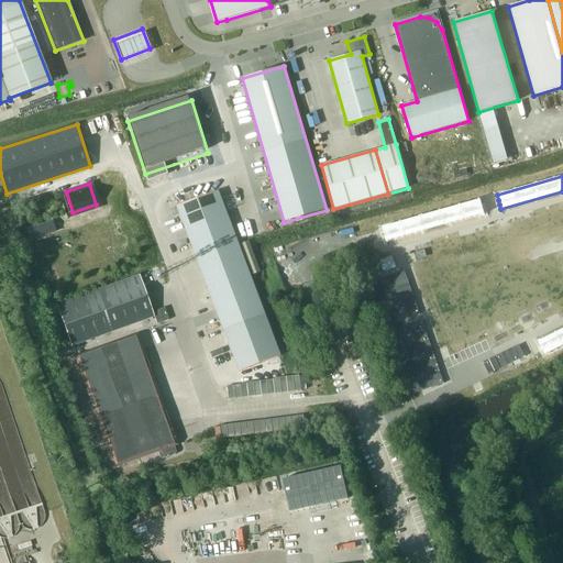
[(9,194),(12,203),(32,197),(29,187),(9,194)]
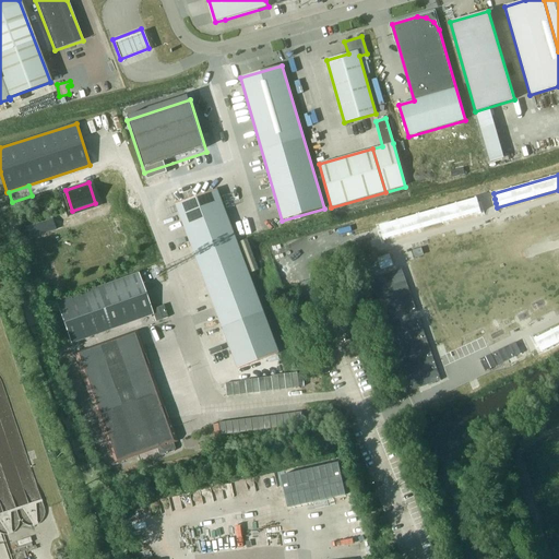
[(217,189),(176,205),(222,328),(263,312),(217,189)]
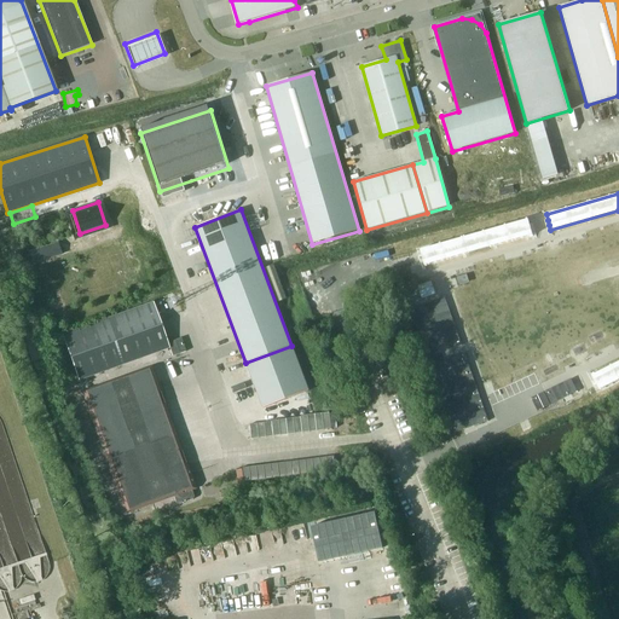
[(528,220),(421,250),(422,255),(423,260),(424,266),(530,236),(530,237),(532,237),(532,236),(531,230),(530,225),(528,220)]
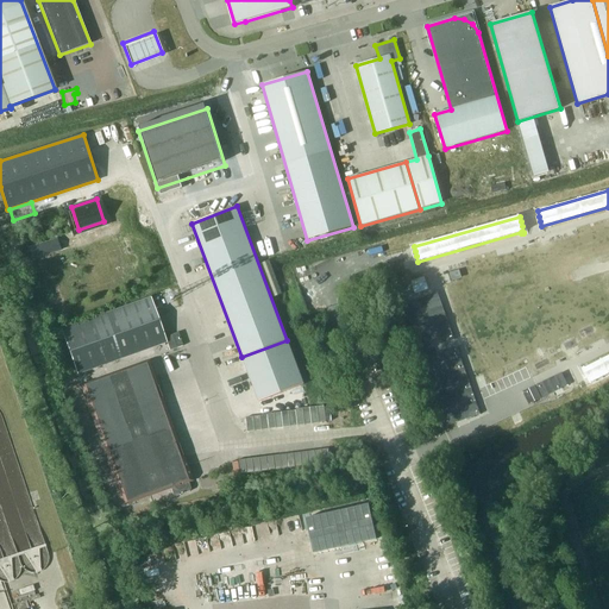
[(46,232),(16,242),(20,257),(51,246),(46,232)]
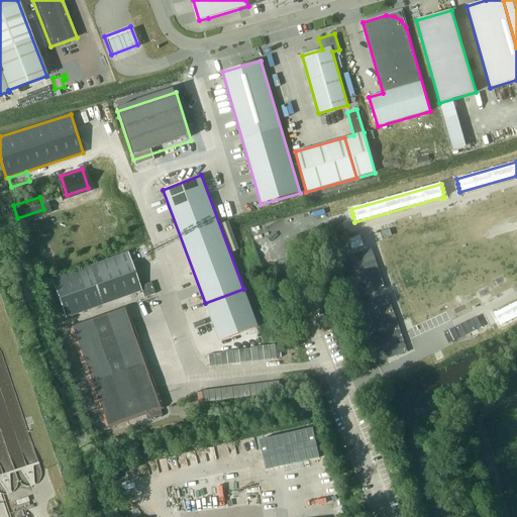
[(343,257),(342,259),(356,298),(369,294),(367,289),(372,287),(374,292),(386,289),(372,248),(346,257),(346,256),(343,257)]
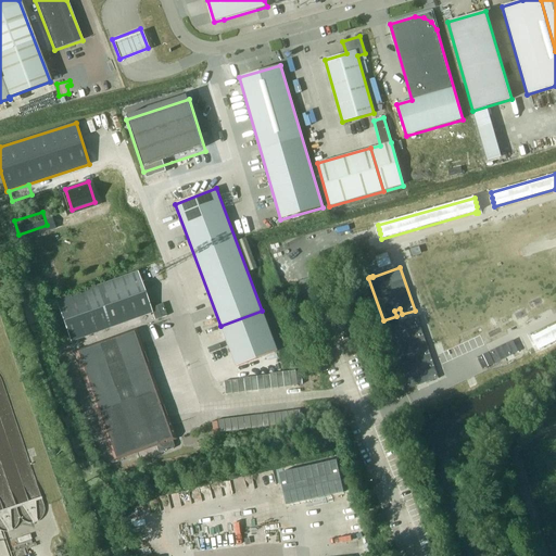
[(59,299),(55,301),(61,316),(66,331),(68,337),(71,342),(127,321),(139,317),(152,313),(146,297),(137,272),(75,293),(70,295),(68,295),(63,298),(59,299)]
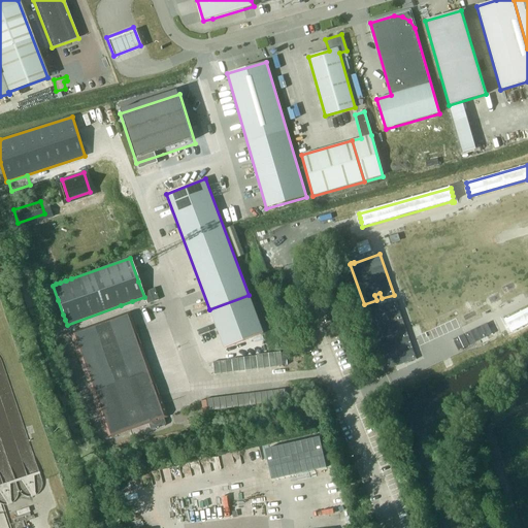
[(156,288),(144,292),(149,302),(160,298),(156,288)]
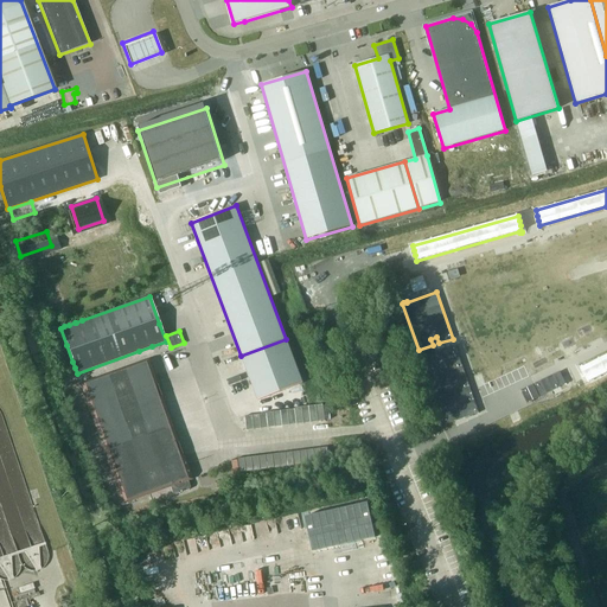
[(302,383),(286,339),(241,356),(259,400),(302,383)]
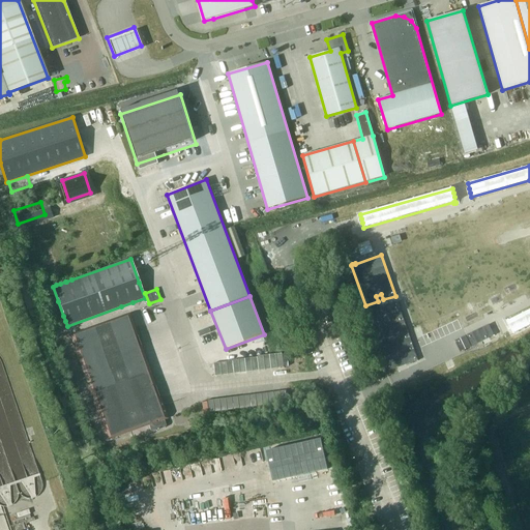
[(398,302),(369,313),(388,371),(410,363),(410,364),(413,363),(413,362),(418,360),(398,302)]
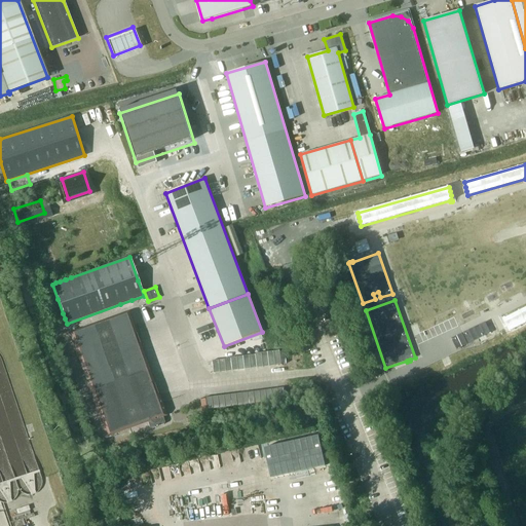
[(504,317),(502,317),(503,318),(503,320),(505,324),(506,327),(510,332),(525,323),(525,307),(504,318),(504,317)]
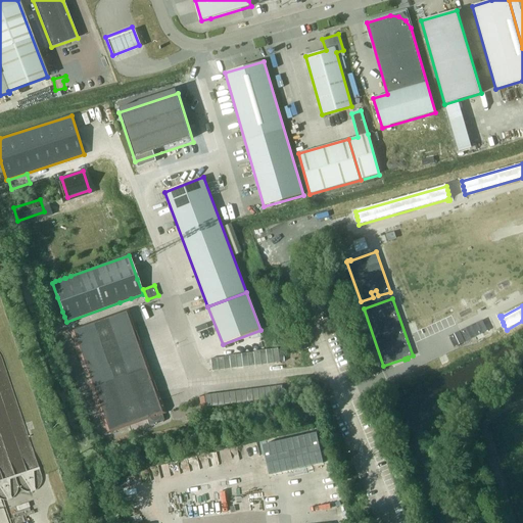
[(128,399),(156,389),(128,312),(70,332),(106,432),(136,421),(128,399)]
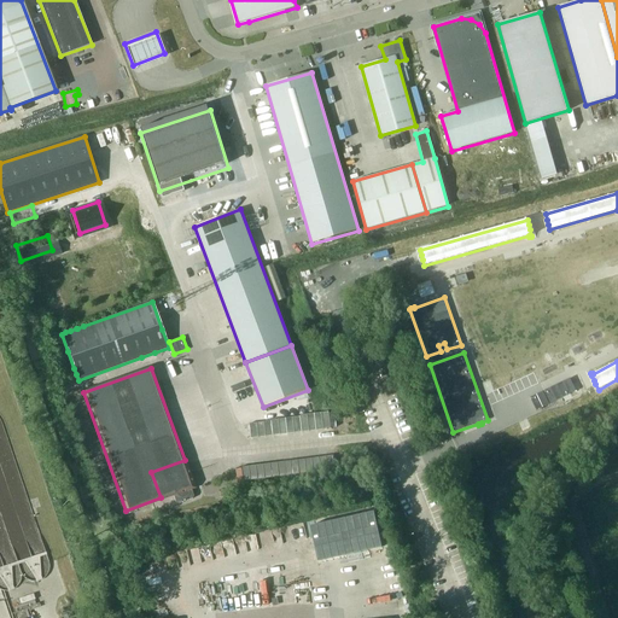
[(570,378),(530,397),(536,410),(576,391),(570,378)]
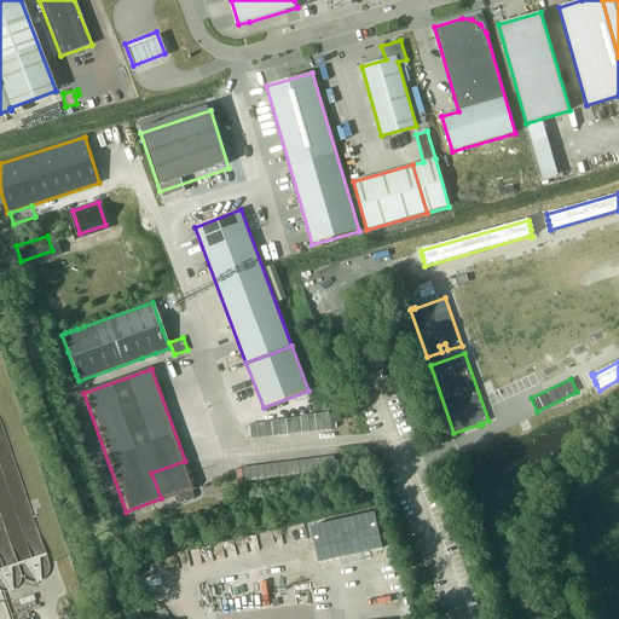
[(151,473),(161,498),(173,495),(175,503),(179,504),(192,499),(195,497),(191,489),(194,487),(185,461),(151,473)]
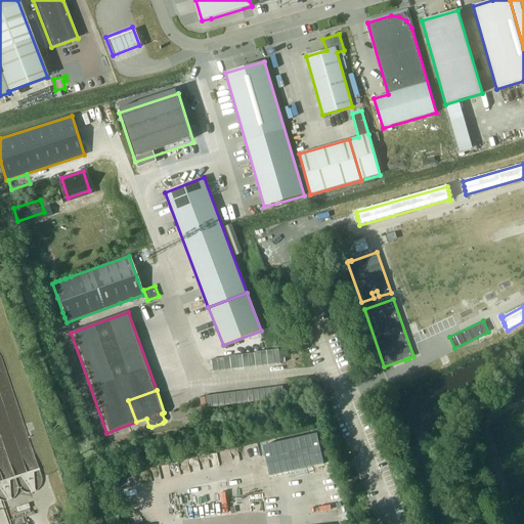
[(0,481),(18,477),(22,491),(39,487),(24,430),(0,435),(0,481)]
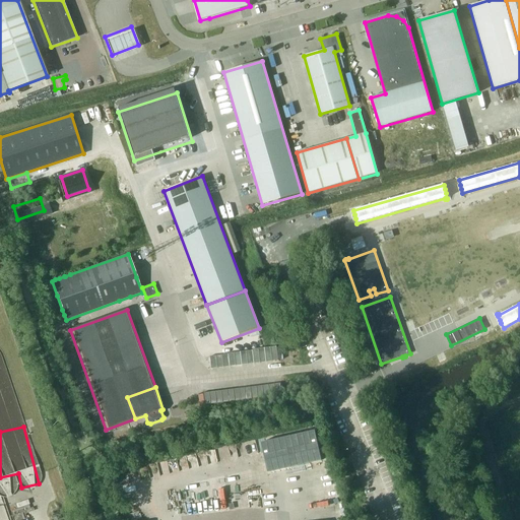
[(315,431),(261,443),(268,472),(322,460),(315,431)]
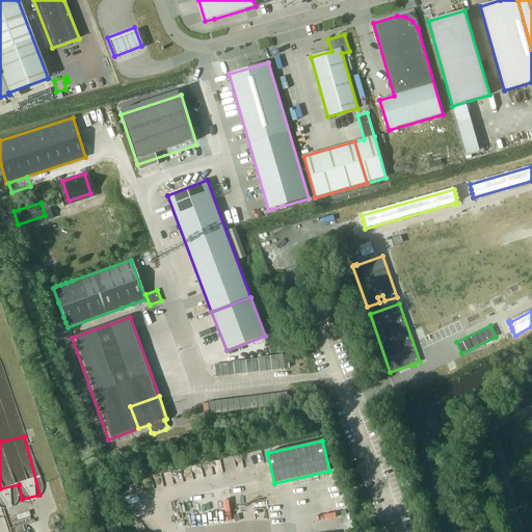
[(16,531),(20,531),(25,530),(24,527),(33,523),(30,515),(12,523),(16,531)]
